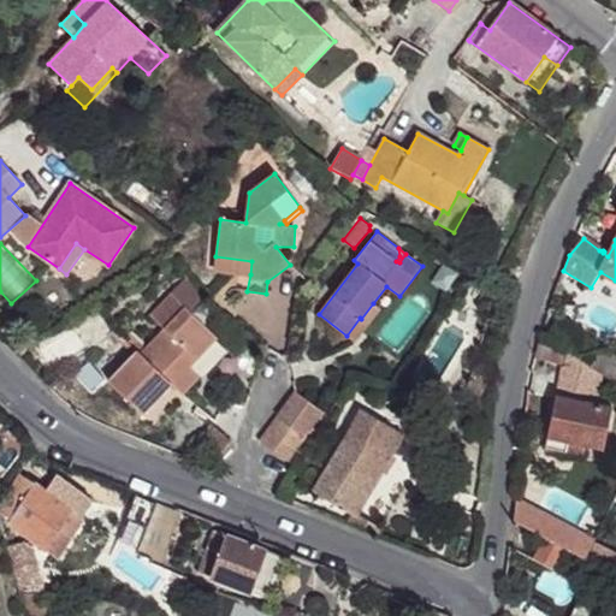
[(215,256),(213,270),(250,274),(252,261),(215,256)]
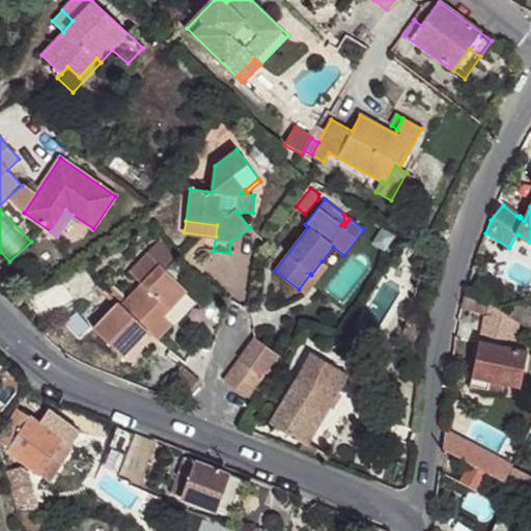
[(161,239),(147,254),(162,268),(175,253),(161,239)]
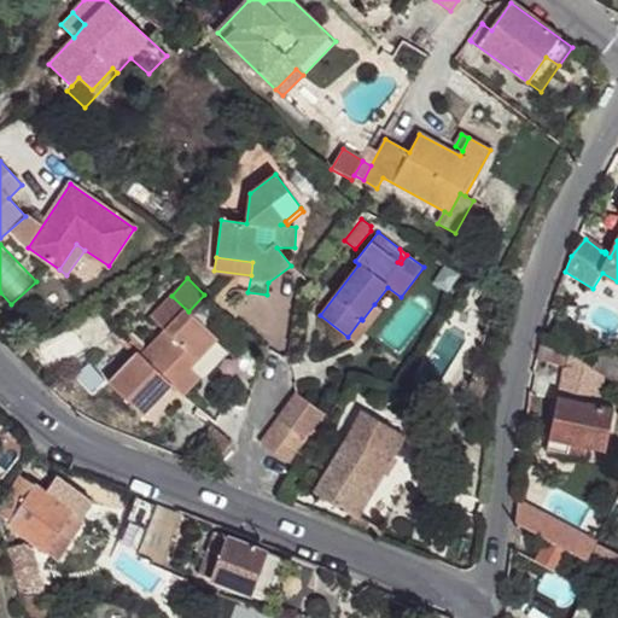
[(140,355),(173,385),(182,396),(200,378),(190,367),(217,339),(188,312),(172,296),(151,318),(164,331),(140,355)]
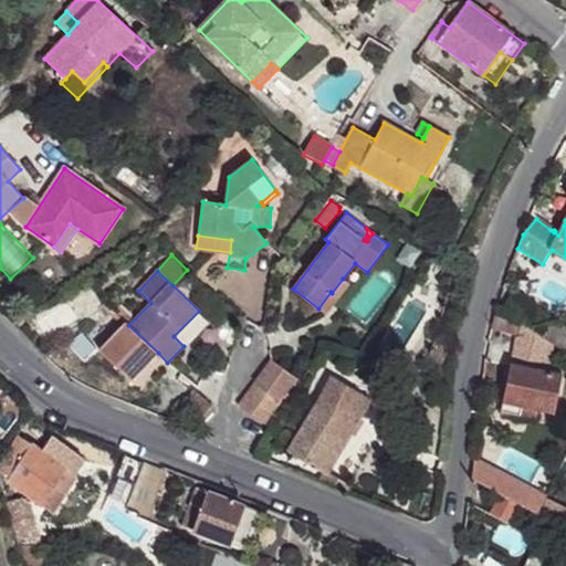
[(331,292),(318,308),(326,315),(349,284),(343,279),(332,293),(331,292)]
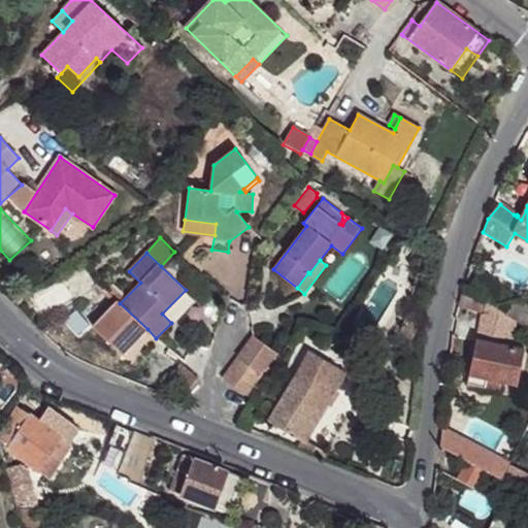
[(463,286),(459,306),(471,310),(472,306),(479,296),(463,286)]
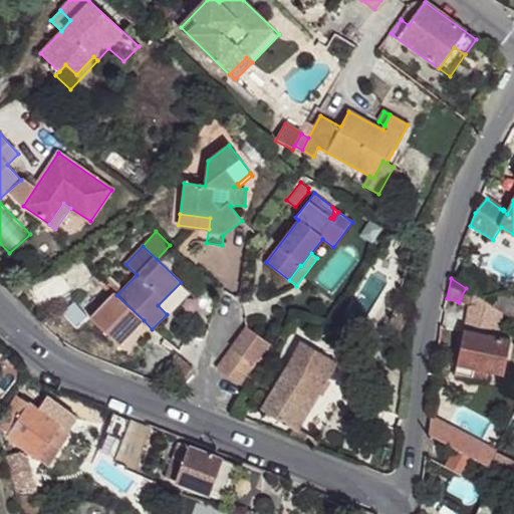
[(472,292),(466,288),(460,298),(459,302),(469,304),(472,292)]
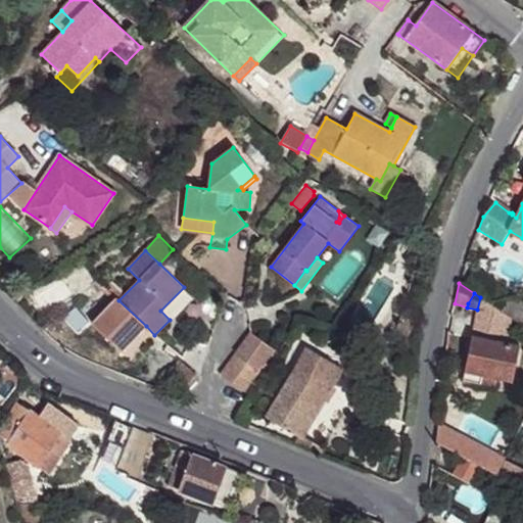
[(522,325),(522,303),(511,297),(503,312),(522,326),(522,325)]
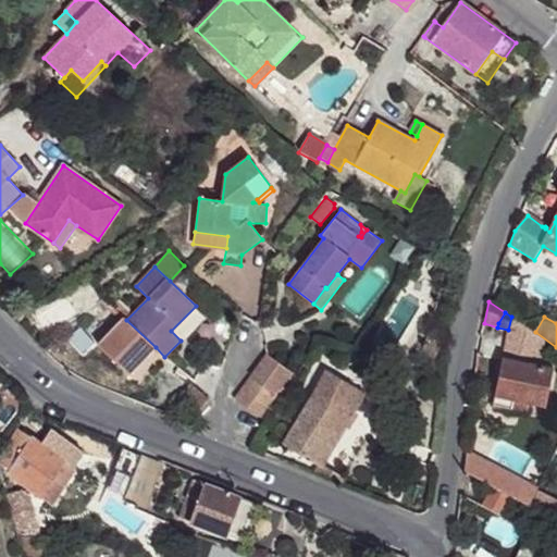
[(98,346),(128,375),(156,347),(126,320),(124,319),(98,346)]
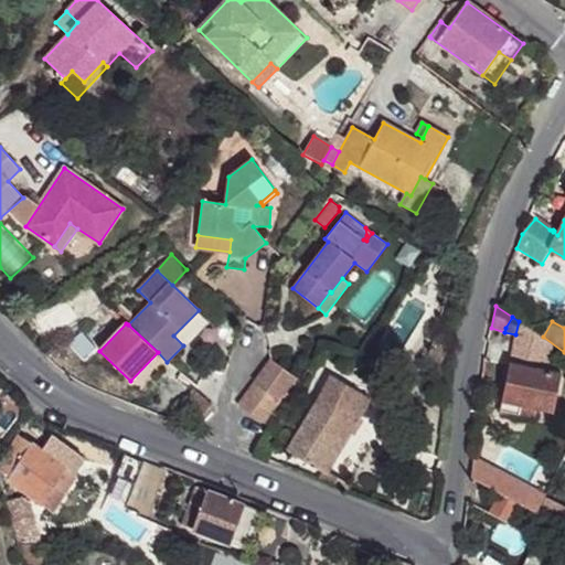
[(512,349),(510,364),(546,371),(548,360),(550,355),(512,349)]
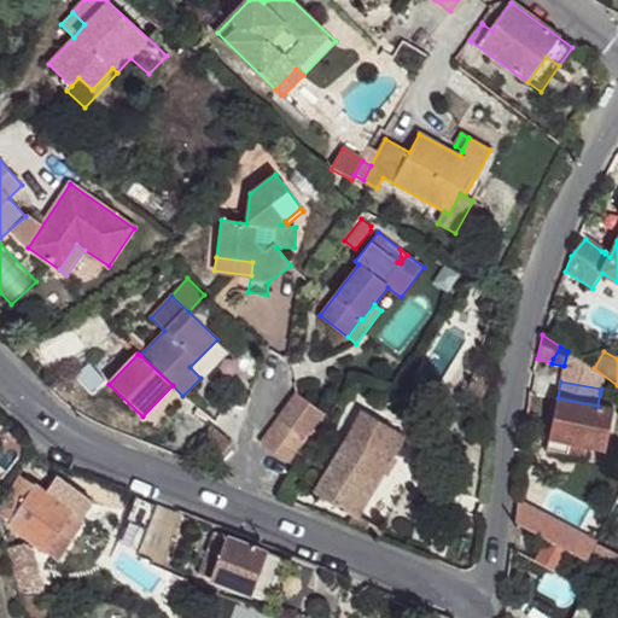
[(278,418),(307,438),(324,413),(295,394),(278,418)]
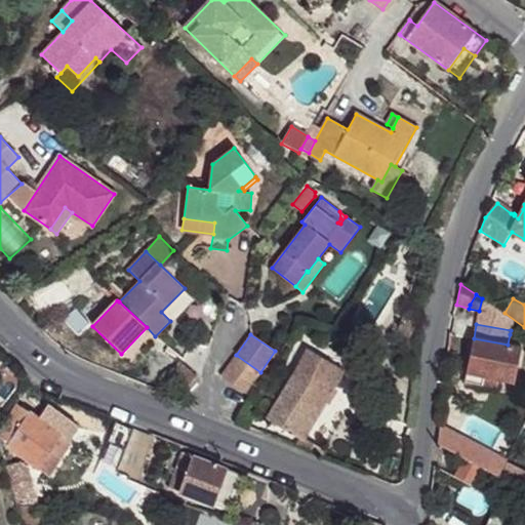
[(508,345),(474,338),(467,373),(463,385),(482,388),(485,377),(498,380),(515,382),(522,348),(519,347),(522,336),(510,334),(508,345)]
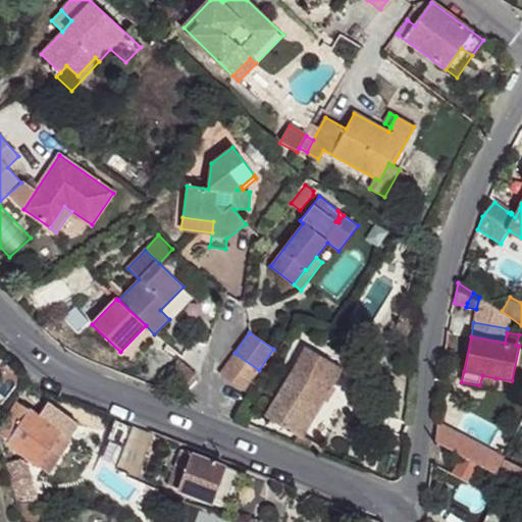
[(264,416),(299,437),(301,438),(303,435),(342,368),(306,347),(294,368),(264,416)]
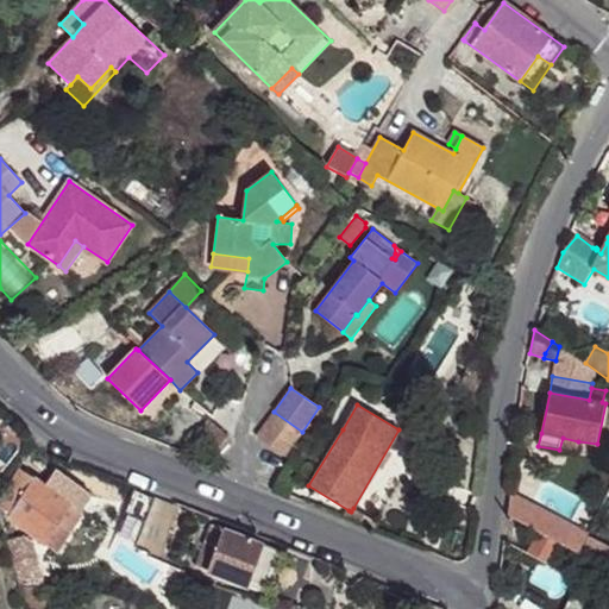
[(257,437),(286,457),(302,432),(274,412),(257,437)]
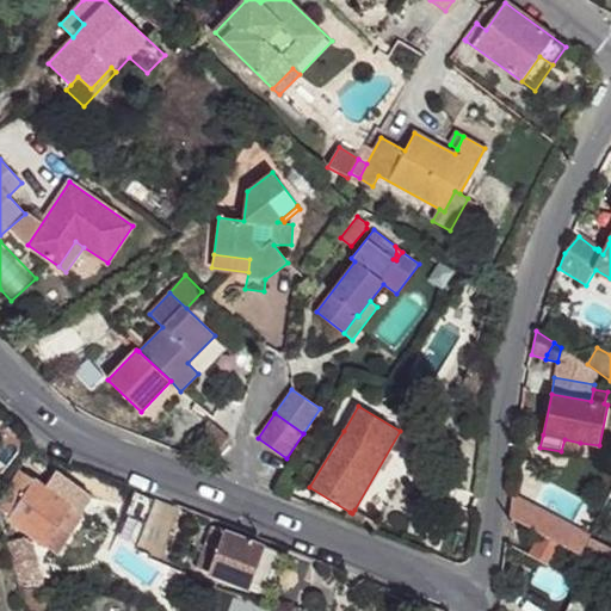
[(192,440),(216,461),(232,443),(209,423),(192,440)]
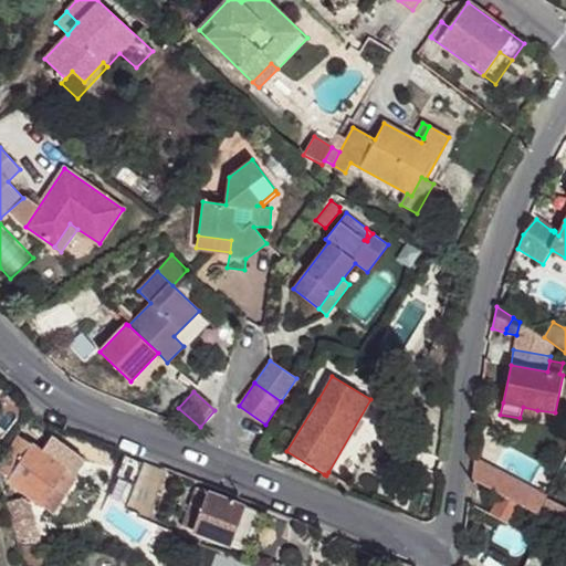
[(523,407),(520,418),(535,421),(537,410),(523,407)]
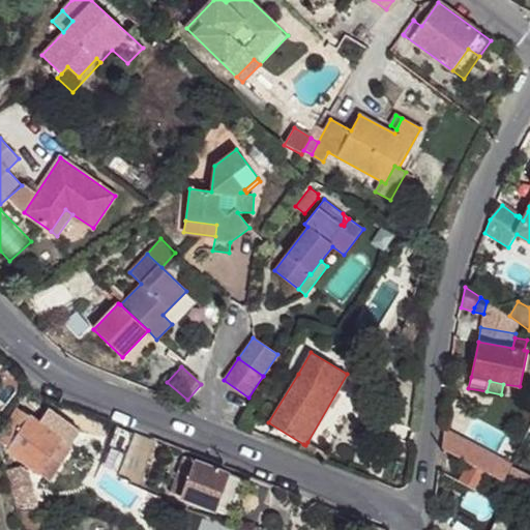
[(5,451),(36,473),(61,438),(68,443),(78,431),(47,409),(36,424),(16,410),(6,422),(11,425),(0,442),(8,448),(5,451)]
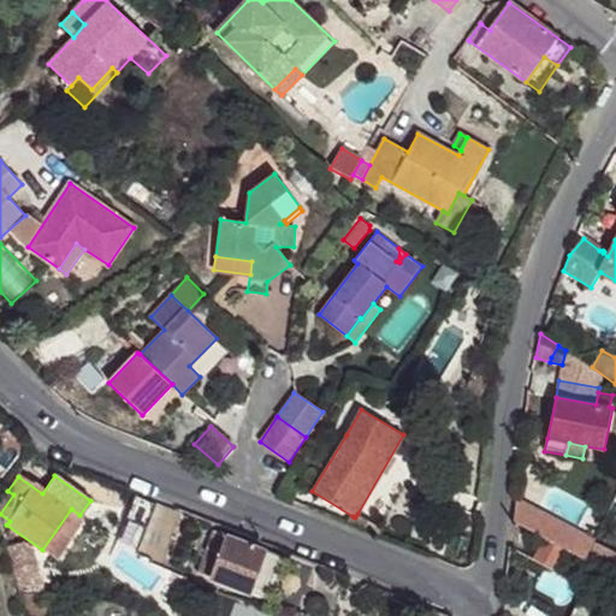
[(116,545),(161,569),(178,510),(132,495),(116,545)]
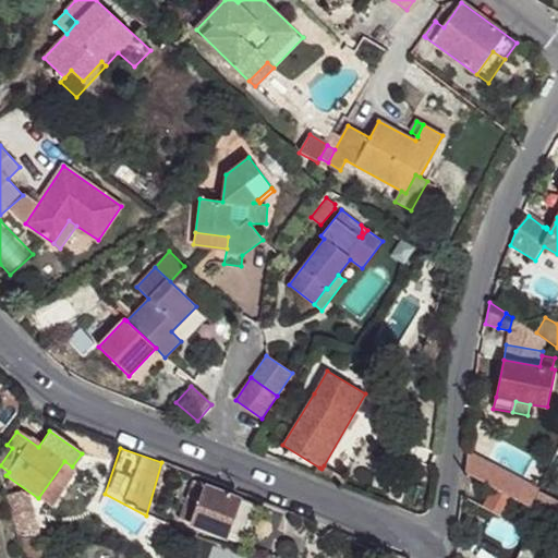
[(464,473),(494,488),(512,498),(514,499),(524,482),(468,453),(464,473)]
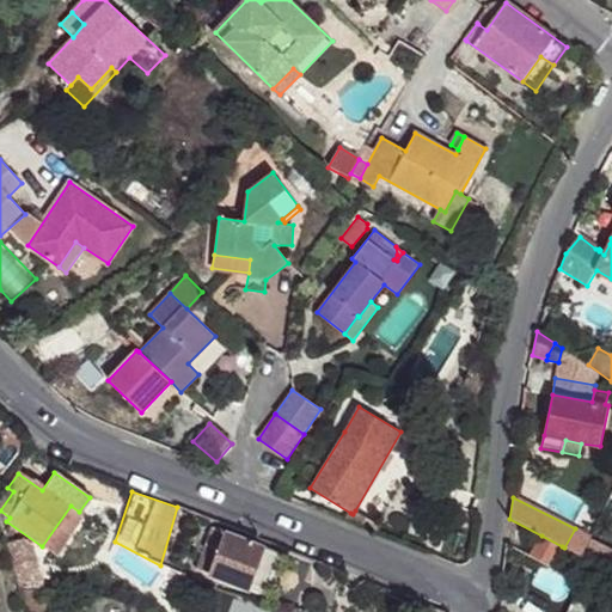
[(71,506),(42,546),(53,554),(80,514),(79,512),(71,506)]
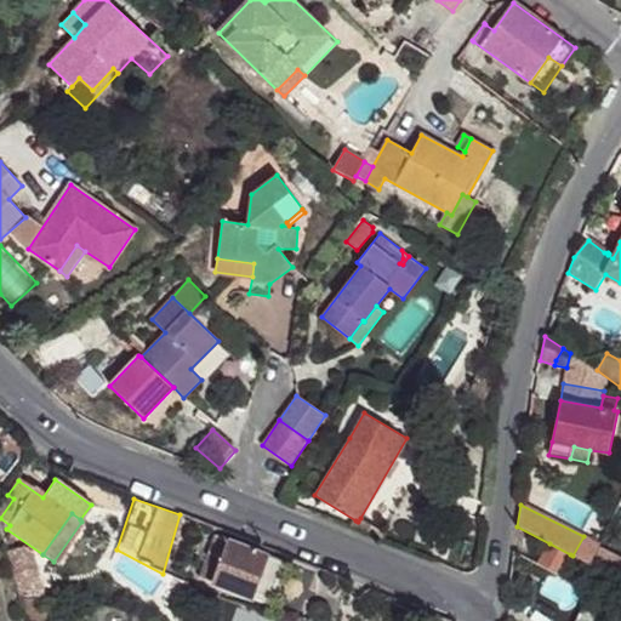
[(283,562),(212,534),(197,575),(267,602),(283,562)]
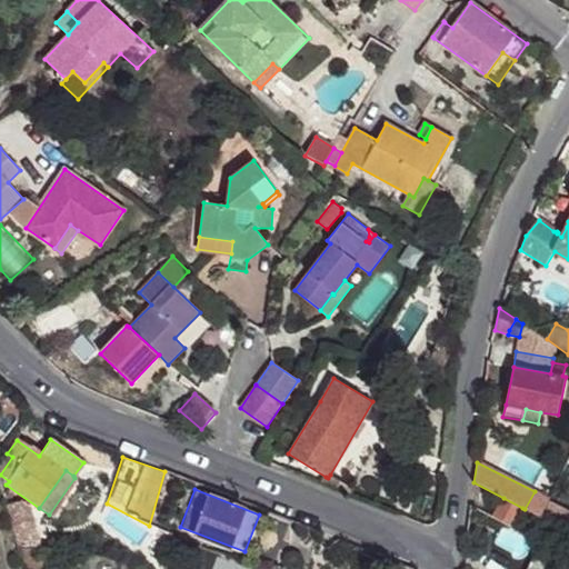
[(549,498),(535,491),(525,509),(539,517),(549,498)]
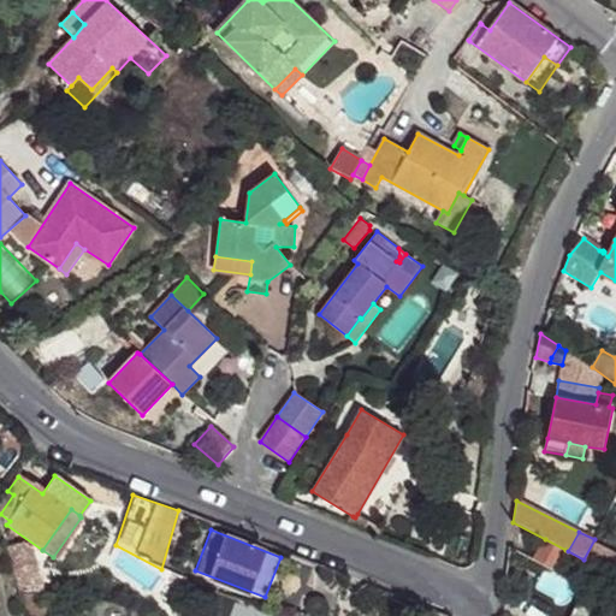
[(566,550),(545,539),(534,560),(544,564),(555,570),(566,550)]
